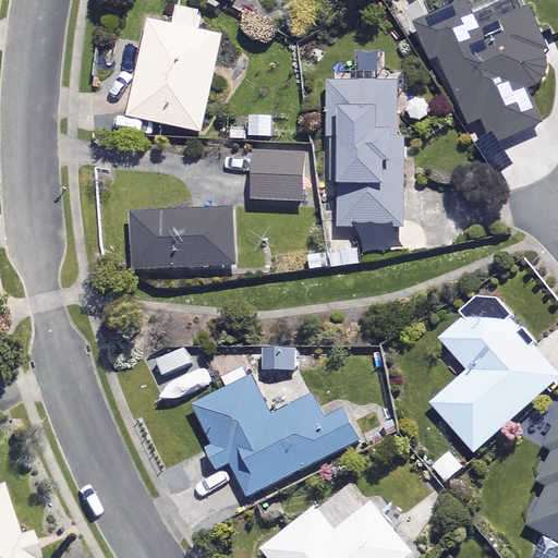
[(554,75),(523,1),(462,25),(457,11),(416,27),(429,60),(439,56),(466,123),(481,118),(492,144),(542,123),(526,86),(554,75)]
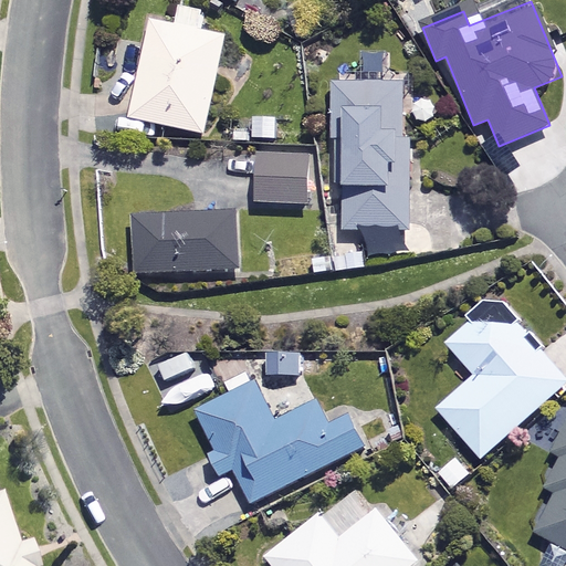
[(203,10),(179,4),(175,24),(150,19),(130,117),(205,133),(224,34),(199,30),(203,10)]
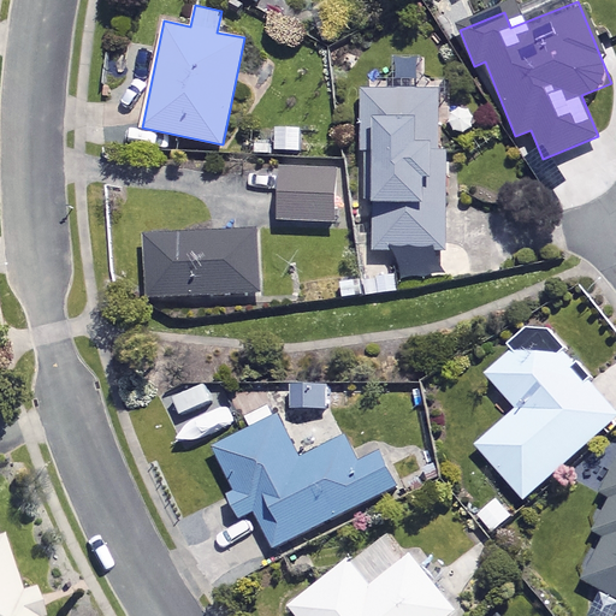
[(437,86),(362,92),(377,250),(397,248),(400,282),(438,278),(436,246),(450,244),(437,86)]
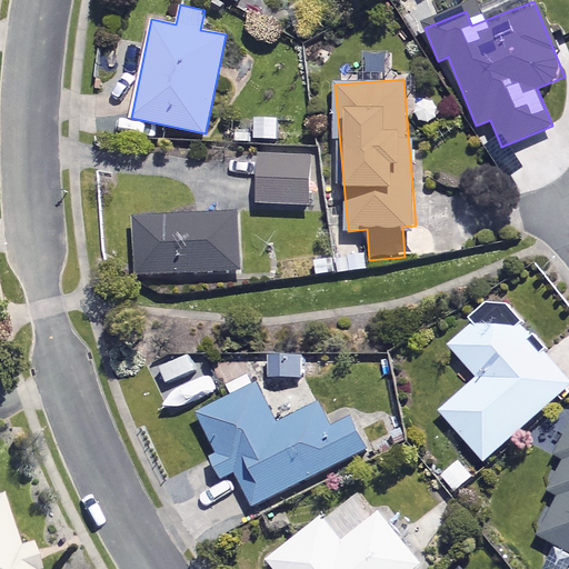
[(309,155),(258,153),(257,203),(308,205),(309,155)]
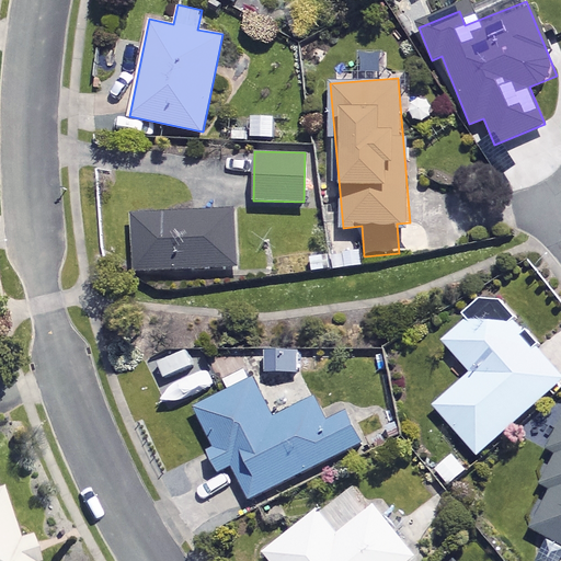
[(235,264),(232,209),(132,214),(135,268),(235,264)]
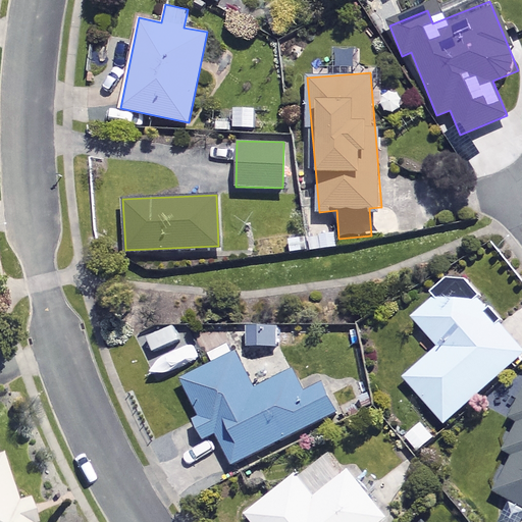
[(521,351),(455,276),(411,315),(437,345),(403,376),(445,422),(521,351)]
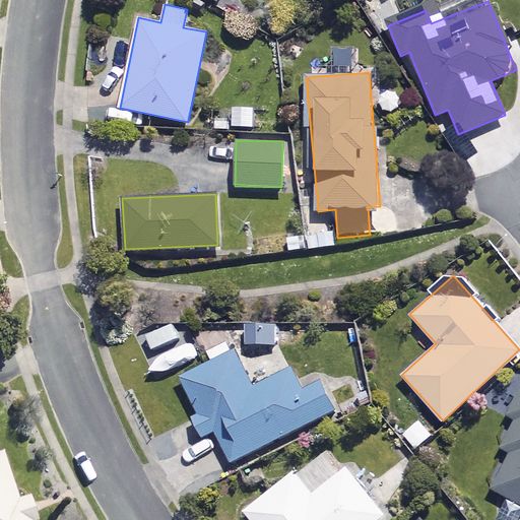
[(274,324),(251,323),(250,343),(273,344),(274,324)]
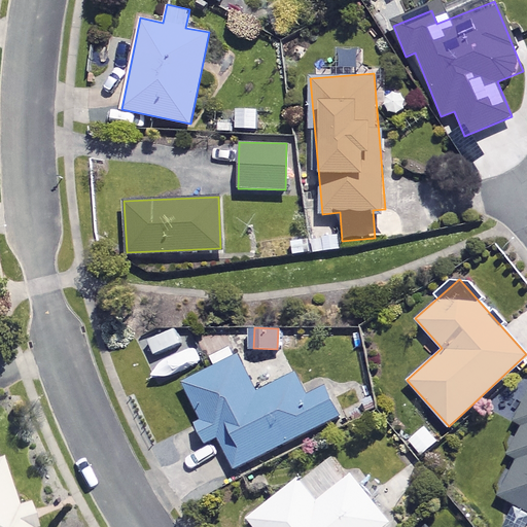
[(256,390),(238,354),(182,381),(211,440),(217,436),(233,467),(339,416),(324,385),(308,392),(296,371),(256,390)]
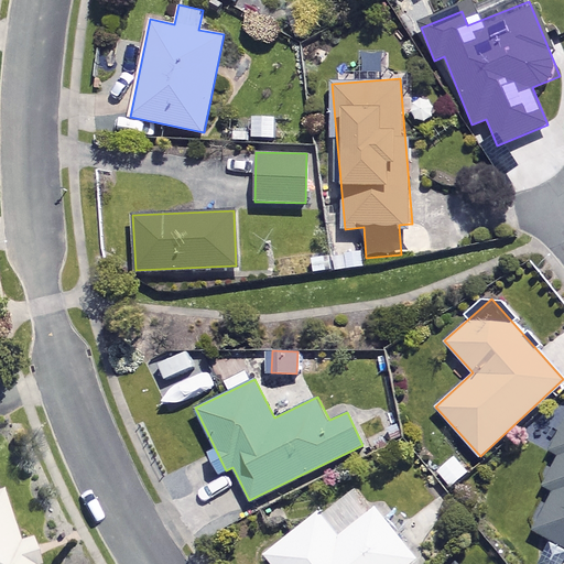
[(563,429),(554,449),(561,453),(545,484),(554,488),(533,531),(563,545),(563,429)]
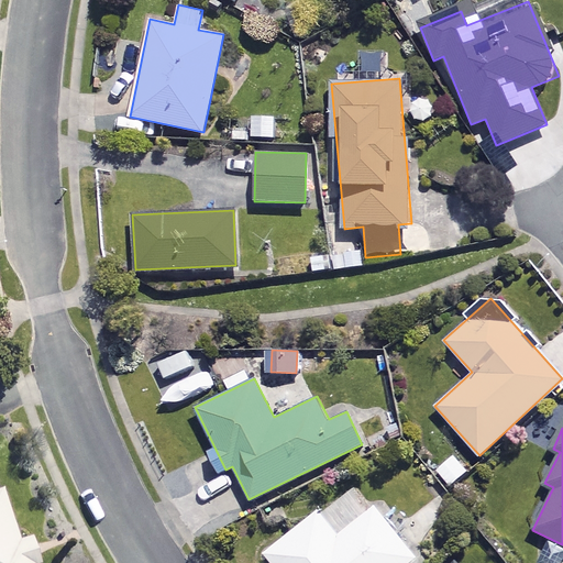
[(41,562),(32,536),(17,540),(0,489),(0,562),(41,562)]
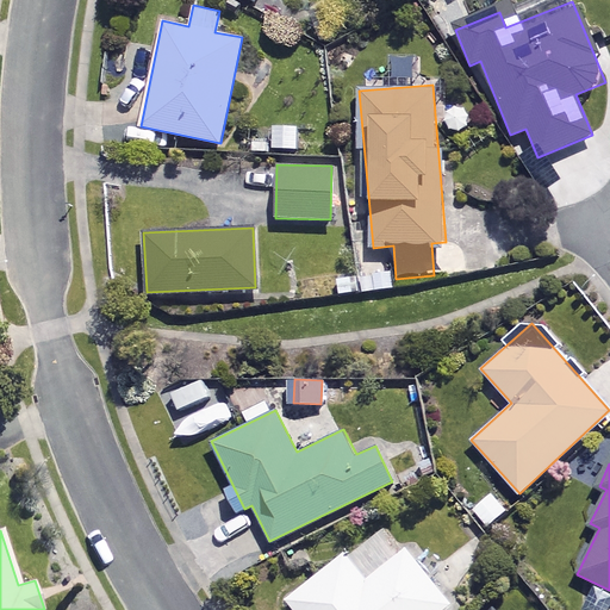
[(443,609),(450,604),(406,547),(366,579),(344,551),(286,597),(296,609),(443,609)]
